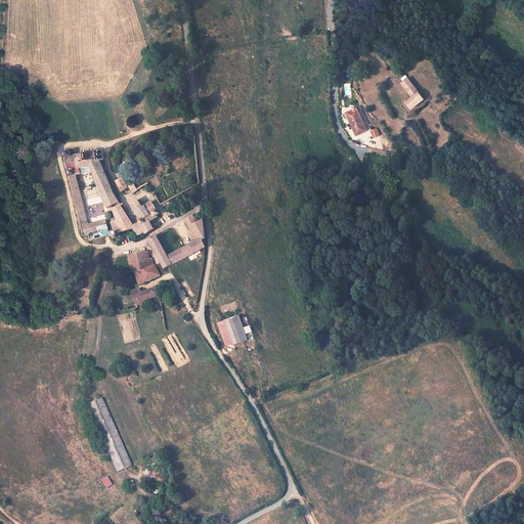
[(427,100),(408,77),(400,82),(411,95),(404,100),(412,111),(427,100)]
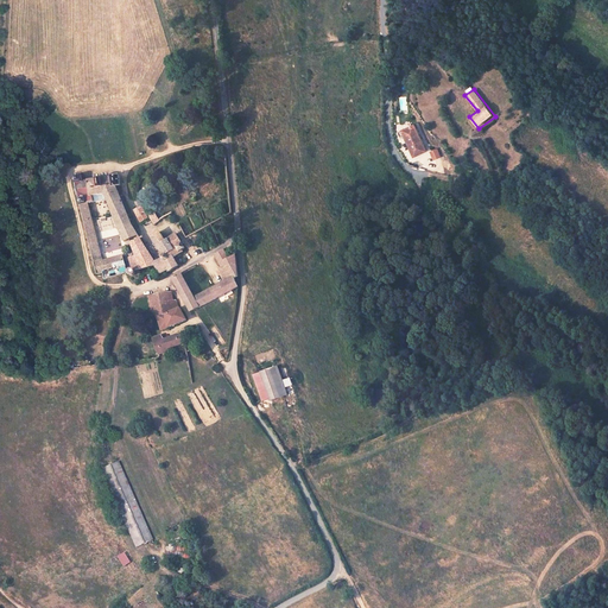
[(425,150),(412,119),(407,121),(409,126),(401,128),(411,154),(425,150)]
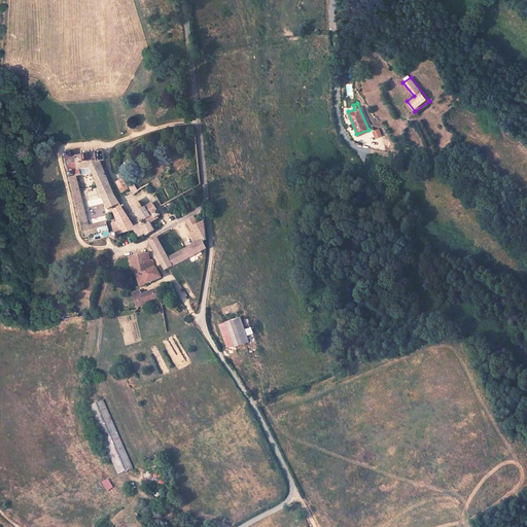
[(379,130),(373,132),(376,139),(381,136),(379,130)]
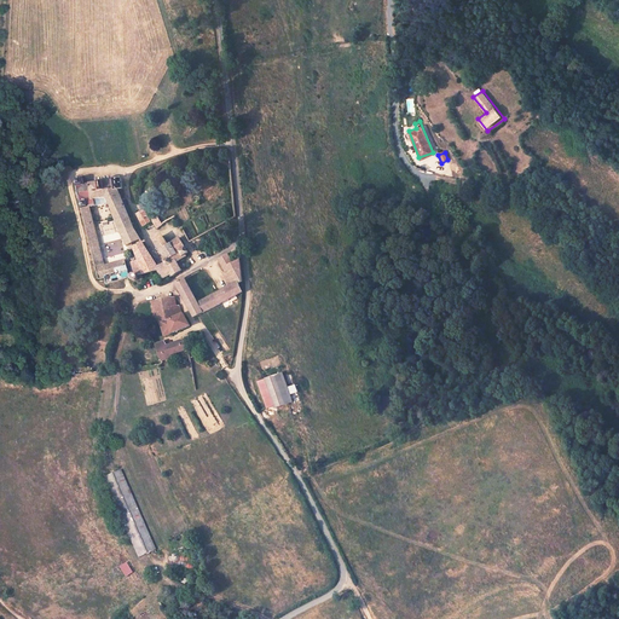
[(123,190),(123,179),(85,184),(82,179),(75,180),(99,279),(104,278),(106,285),(131,279),(126,260),(103,264),(88,208),(96,207),(94,201),(106,198),(127,244),(140,239),(134,229),(123,202),(119,191),(123,190)]
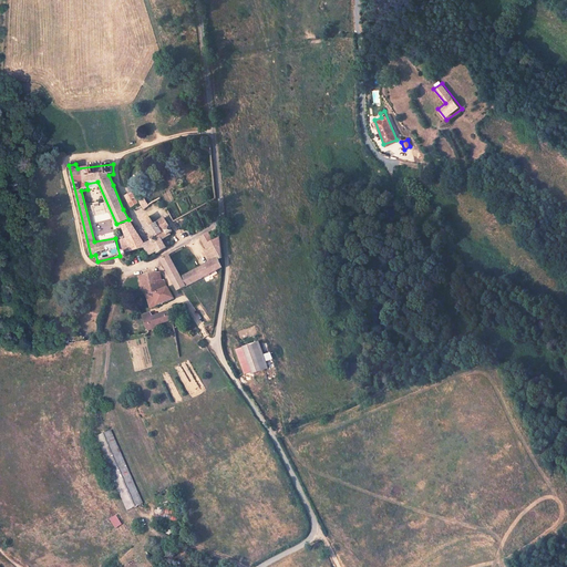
[(137,203),(132,194),(124,197),(130,207),(137,203)]
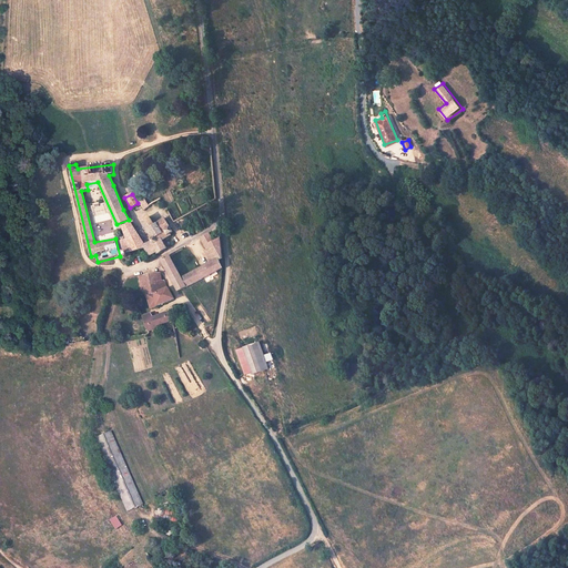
[(143,210),(149,206),(144,200),(139,203),(143,210)]
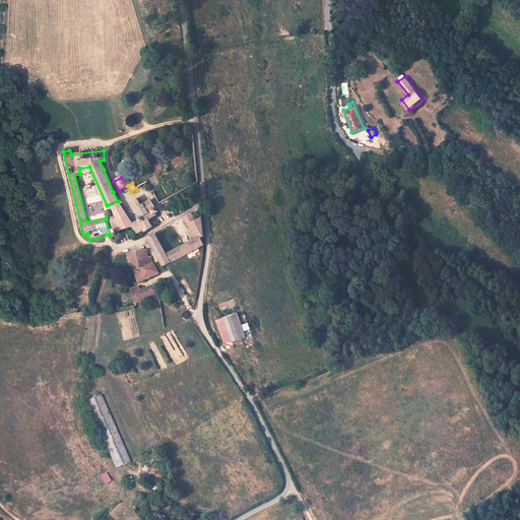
[(147,219),(158,212),(150,200),(140,206),(136,199),(128,203),(140,224),(133,229),(136,236),(151,228),(147,219)]
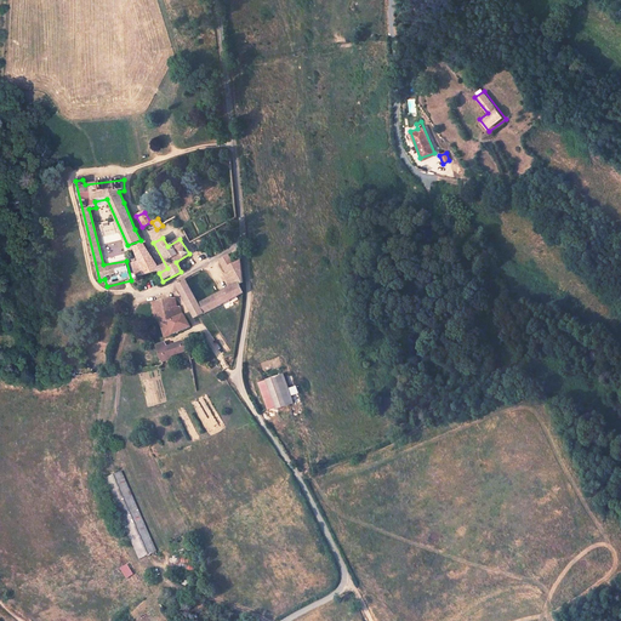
[(157,272),(142,245),(130,250),(138,277),(157,272)]
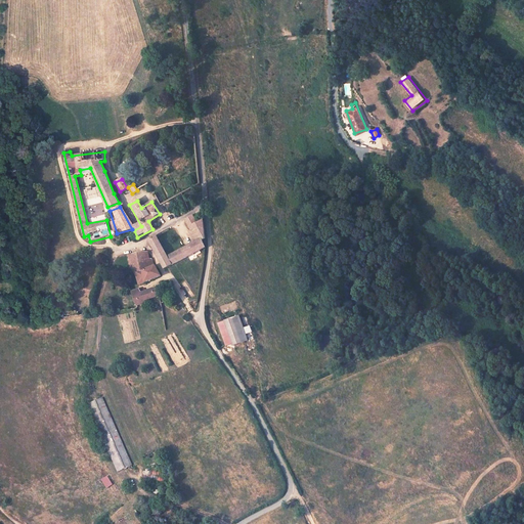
[(165,268),(204,249),(202,245),(205,242),(203,222),(198,225),(193,218),(185,223),(194,243),(179,251),(167,257),(154,237),(148,241),(165,268)]
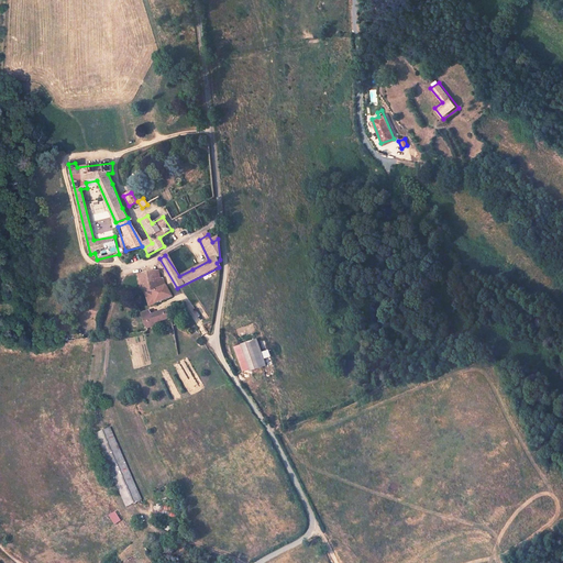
[(158,288),(157,279),(156,272),(135,274),(140,294),(144,293),(158,288)]
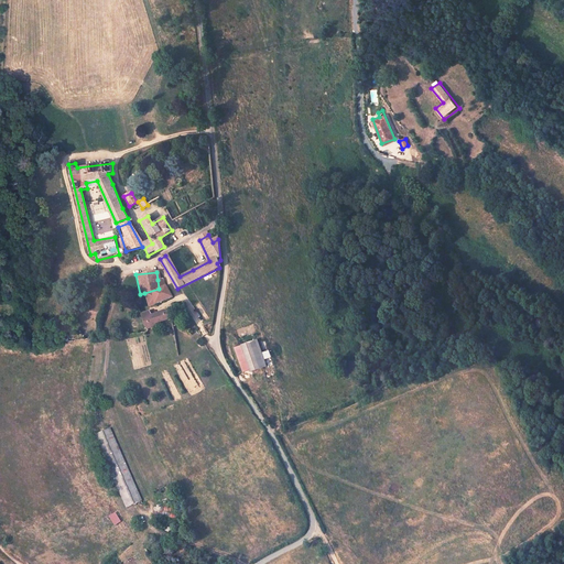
[(172,297),(161,280),(158,280),(159,289),(144,293),(149,305),(172,297)]
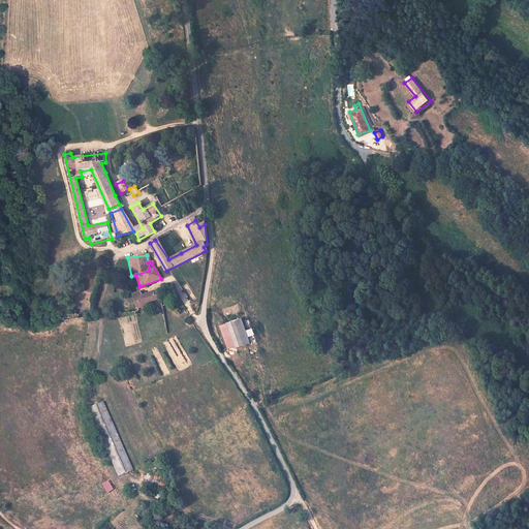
[(158,294),(156,290),(143,294),(139,292),(132,294),(136,309),(148,306),(148,303),(155,301),(154,297),(158,294)]
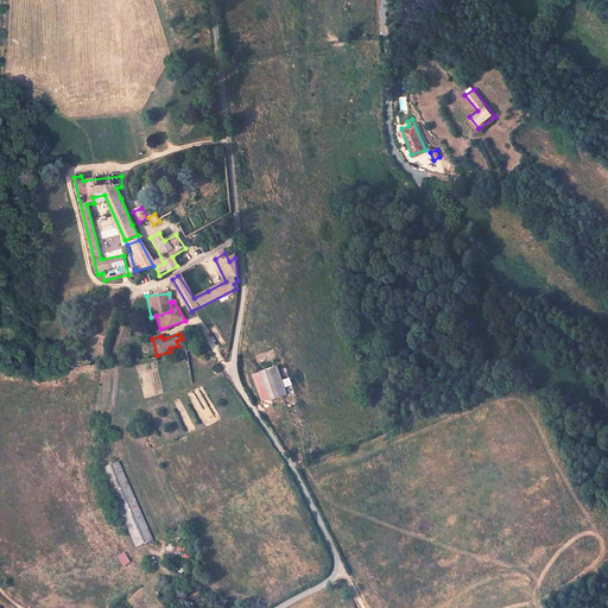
[(268,403),(287,397),(285,388),(283,381),(277,367),(259,374),(268,399),(268,403)]
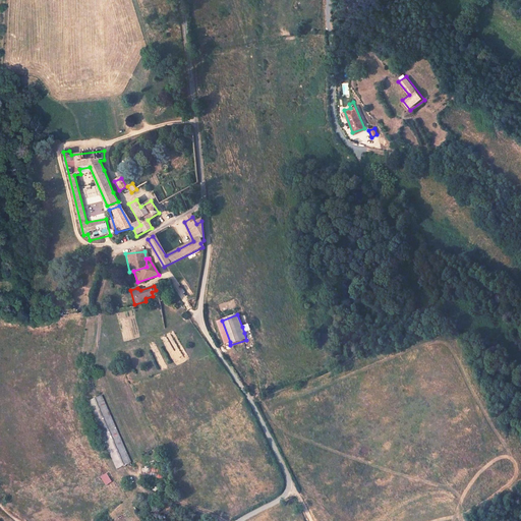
[(222,321),(215,323),(223,344),(230,342),(222,321)]
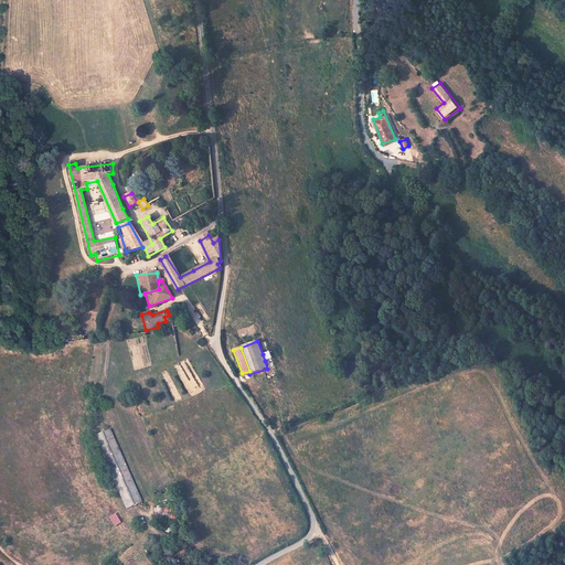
[(142,503),(112,430),(95,438),(126,511),(142,503)]
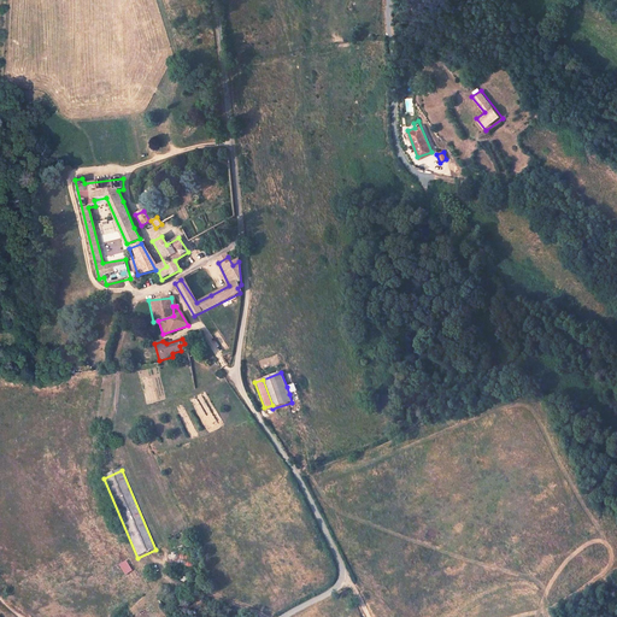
[(129,560),(121,564),(124,575),(133,571),(129,560)]
